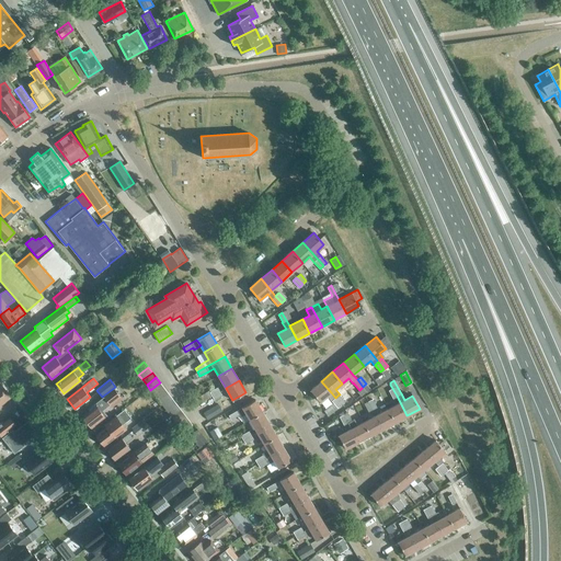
[(321,381),(310,390),(320,402),(327,396),(331,401),(332,401),(333,403),(338,408),(341,404),(335,398),(331,392),(321,381)]
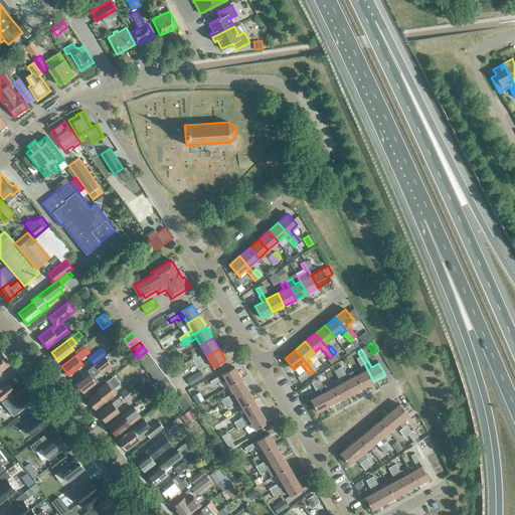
[(138,358),(142,363),(151,356),(147,351),(138,358)]
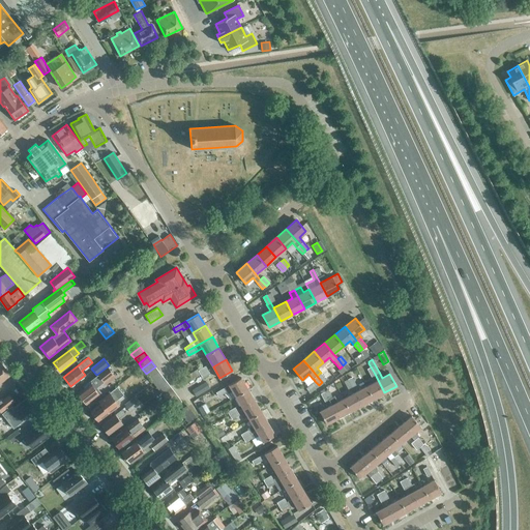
[(1,363),(0,364),(0,382),(9,376),(8,374),(9,373),(7,370),(5,370),(1,363)]
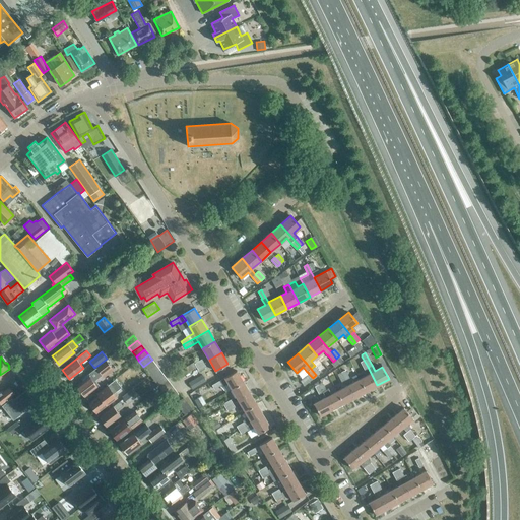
[(359,358),(361,362),(360,362),(364,369),(368,367),(362,356),(359,358)]
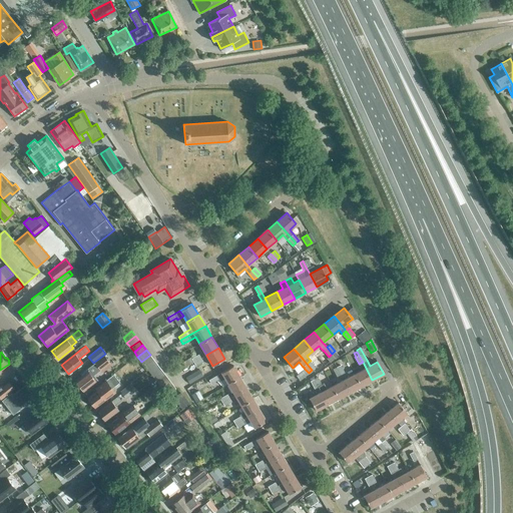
[(193,362),(200,358),(198,354),(191,358),(193,362)]
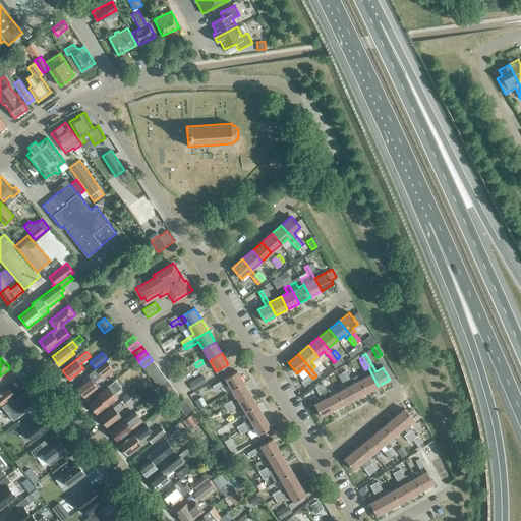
[(83,382),(76,387),(79,390),(79,393),(81,396),(83,396),(84,397),(99,386),(95,381),(111,367),(106,360),(96,368),(81,380),(83,382)]
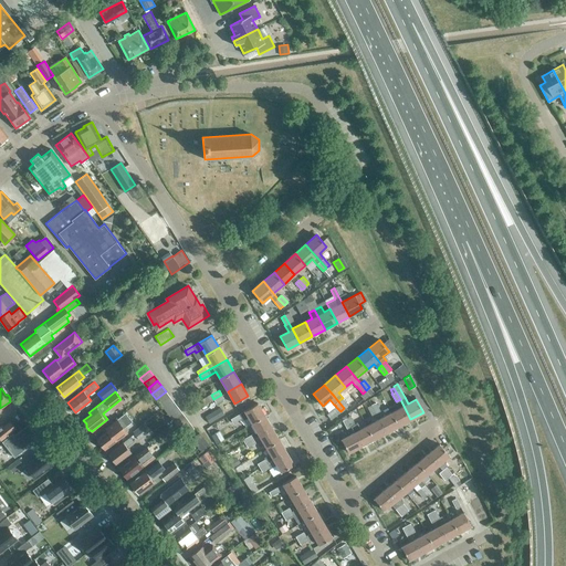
[(156,399),(160,404),(169,397),(166,391),(156,399)]
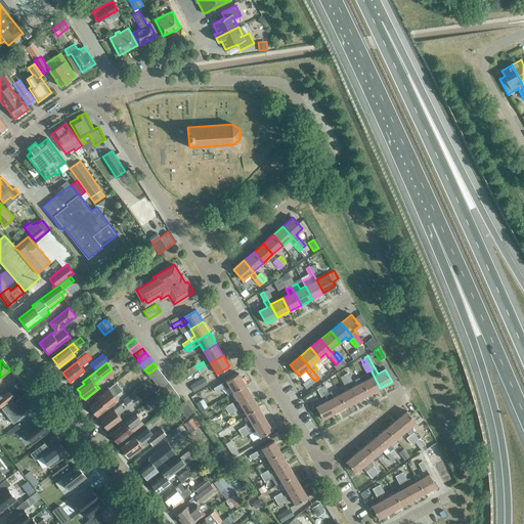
[(205,365),(198,369),(200,374),(208,369),(205,365)]
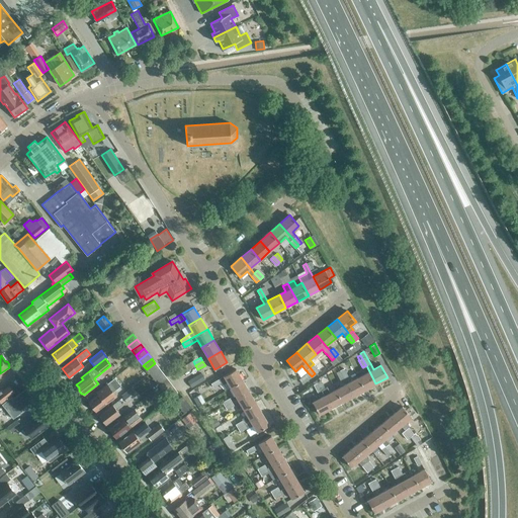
[(147,369),(150,374),(159,367),(155,363),(147,369)]
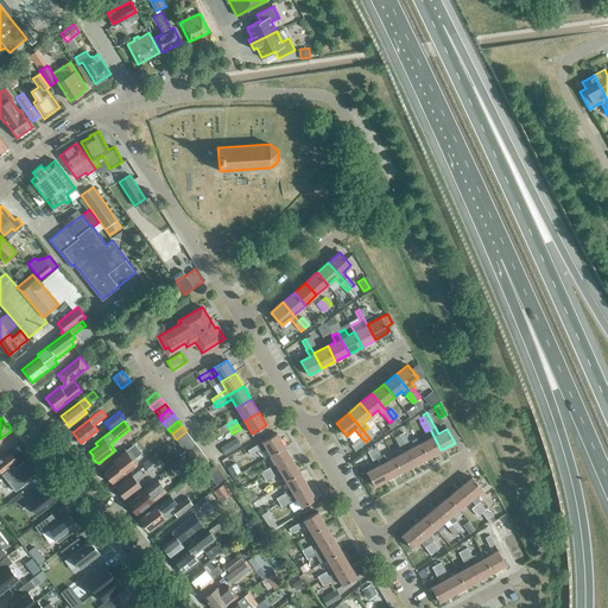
[(369,438),(374,435),(367,428),(363,431),(369,438)]
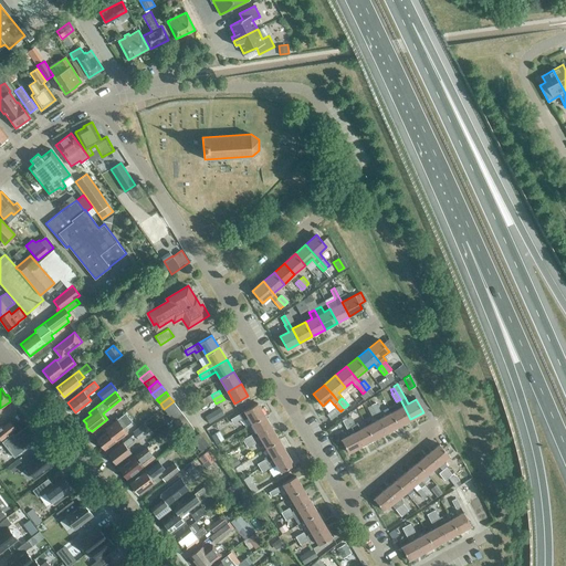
[(164,409),(168,415),(178,407),(174,401),(164,409)]
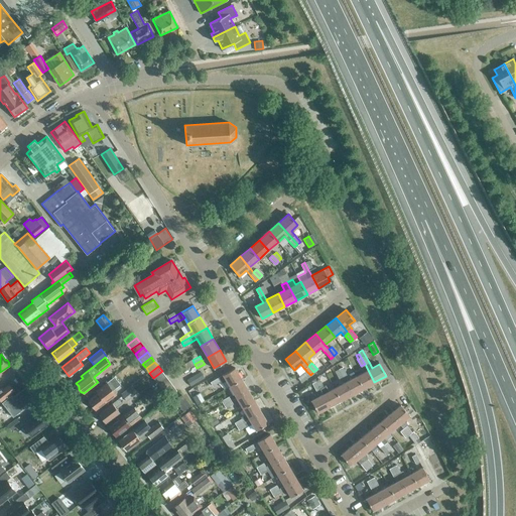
[(221,384),(226,380),(230,386),(241,379),(235,367),(210,382),(213,386),(220,381),(221,384)]
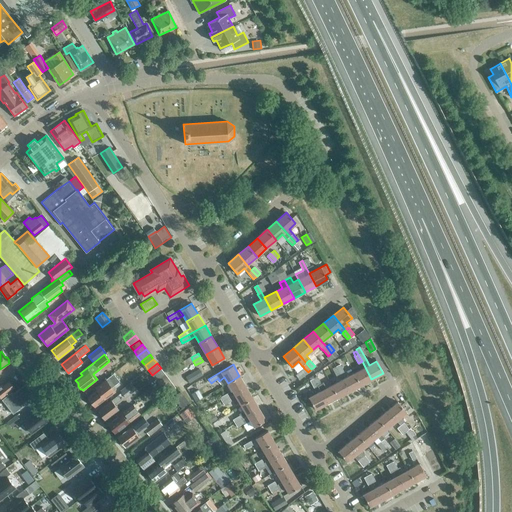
[(354,373),(360,385),(371,379),(365,367),(354,373)]
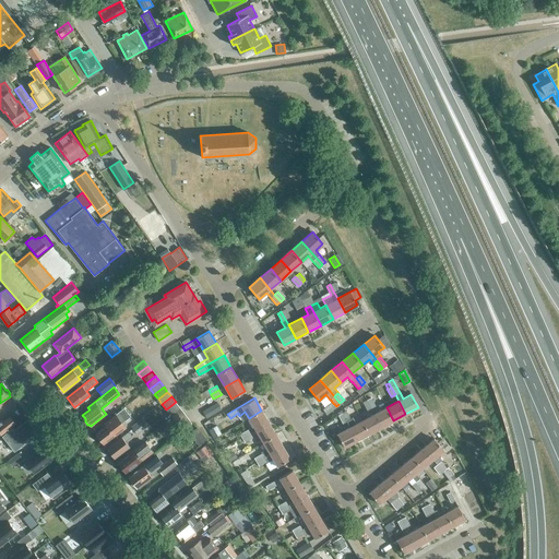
[(166,409),(170,415),(179,407),(176,402),(166,409)]
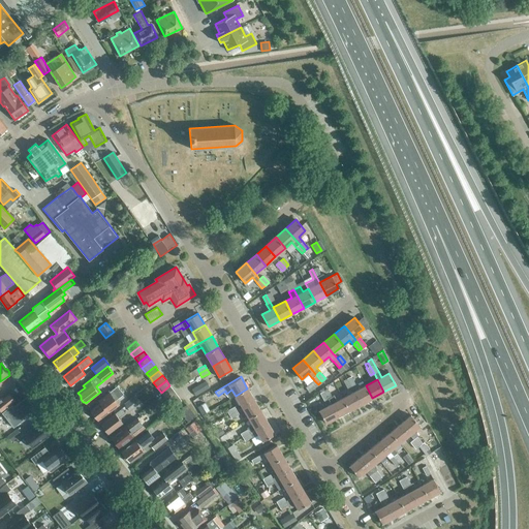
[(195,396),(209,386),(206,380),(191,390),(195,396)]
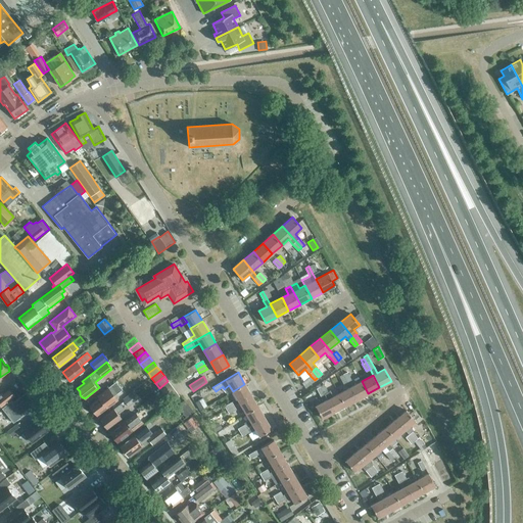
[(315,380),(311,376),(302,382),(306,387),(315,380)]
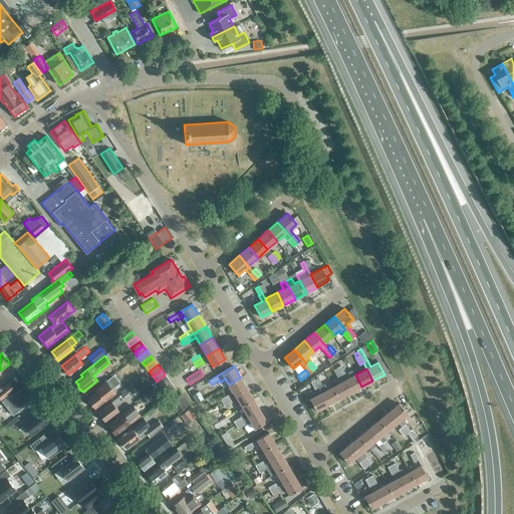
[(116,392),(113,388),(119,382),(113,374),(94,390),(96,393),(87,399),(94,408),(108,398),(116,392)]
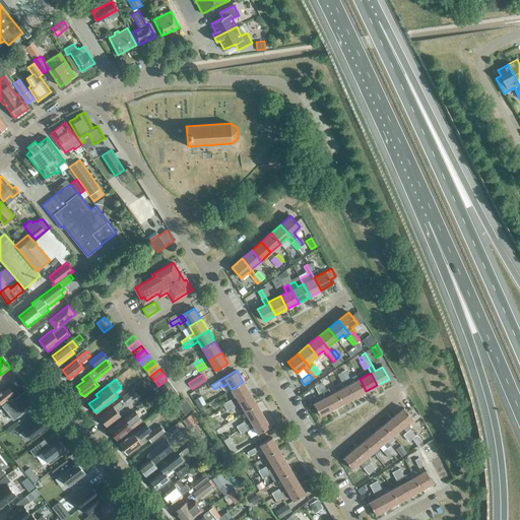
[(158,386),(161,390),(171,384),(167,379),(158,386)]
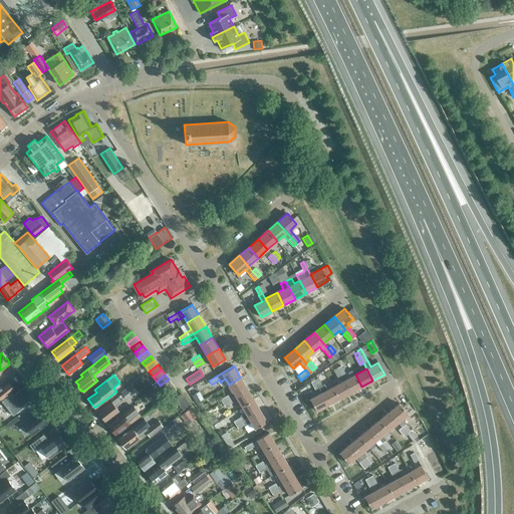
[(343,380),(350,393),(361,387),(355,374),(343,380)]
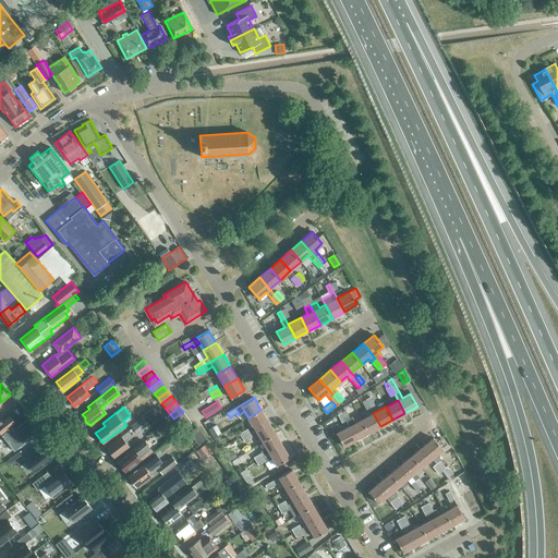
[(261,410),(249,417),(255,429),(268,422),(261,410)]
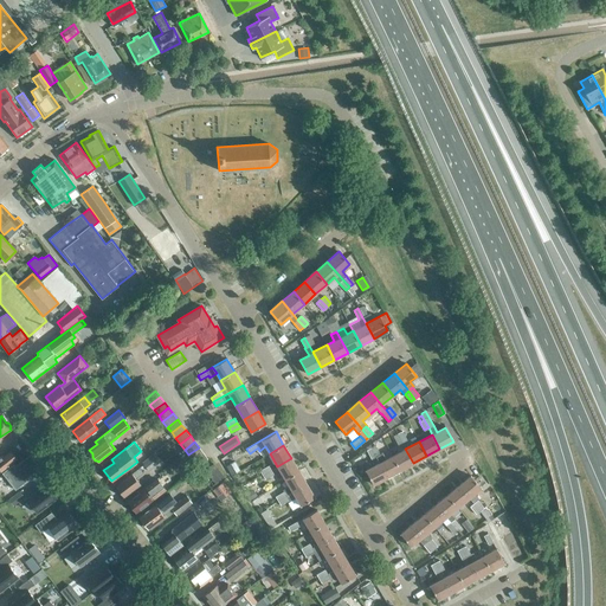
[(188,455),(193,461),(204,452),(199,447),(188,455)]
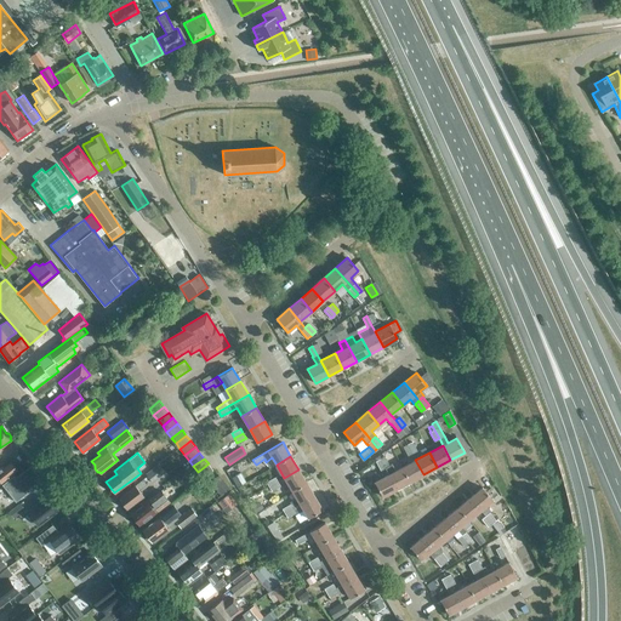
[(402,467),(410,482),(423,474),(415,460),(402,467)]
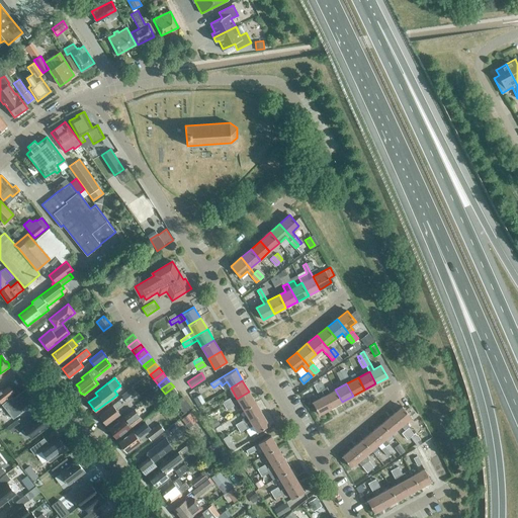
[(0,402),(14,392),(9,385),(3,390),(2,389),(0,391),(0,402)]
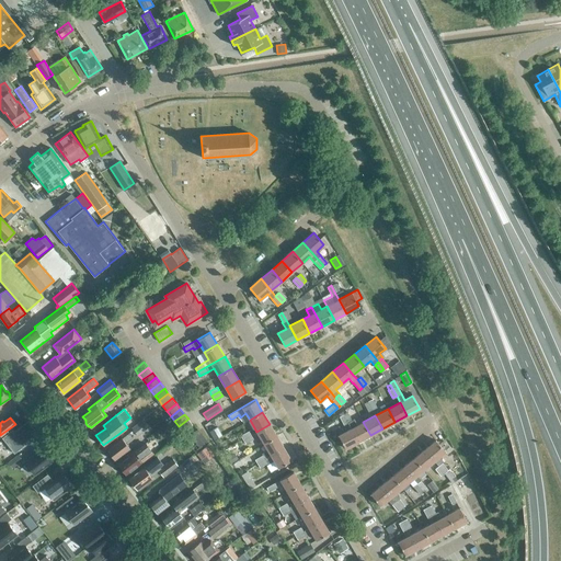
[(144,419),(132,428),(138,437),(150,427),(144,419)]
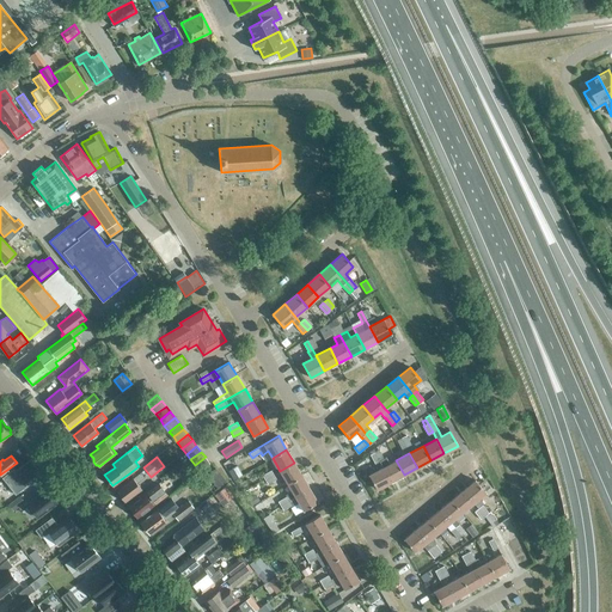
[(209,463),(206,457),(195,465),(200,471),(209,463)]
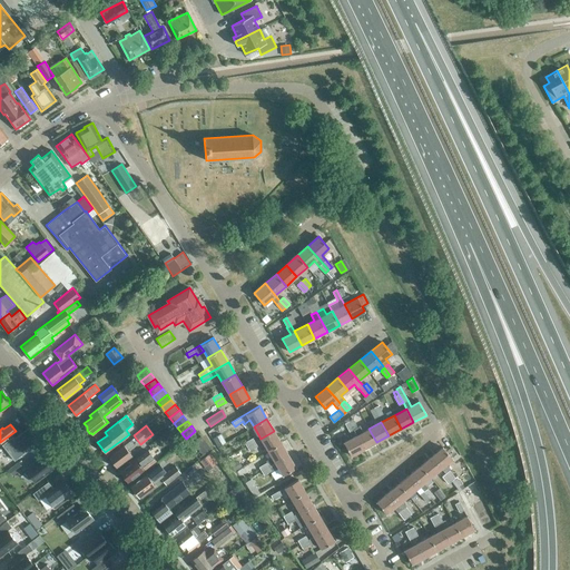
[(356,435),(364,449),(376,442),(369,429),(362,432),(359,425),(357,426),(353,430),(356,435)]
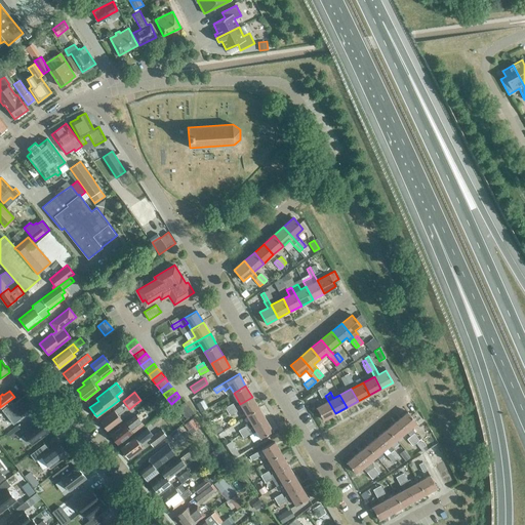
[(11,402),(1,410),(12,425),(23,416),(21,414),(34,404),(33,403),(34,401),(32,398),(29,398),(26,394),(12,404),(11,402)]
